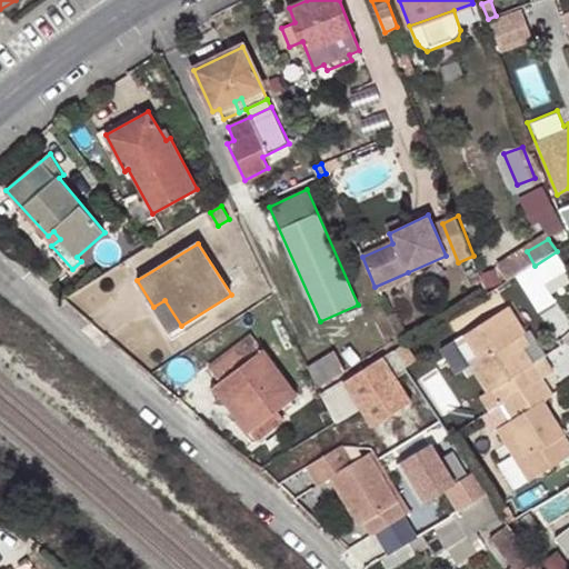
[(500,262),(511,279),(518,276),(535,266),(527,251),(525,248),(500,262)]
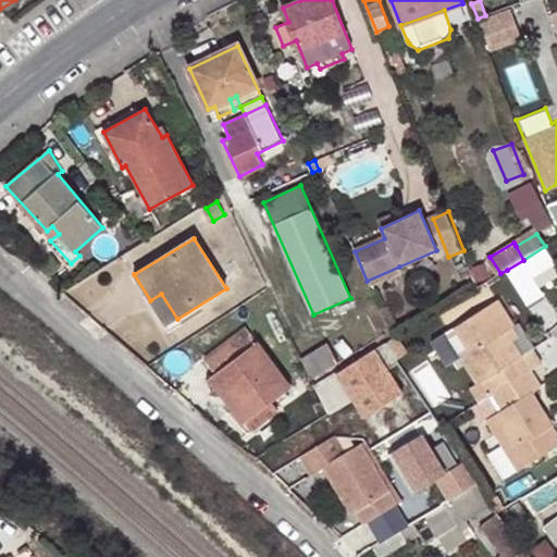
[(545,246),(523,260),(533,277),(556,262),(545,246)]
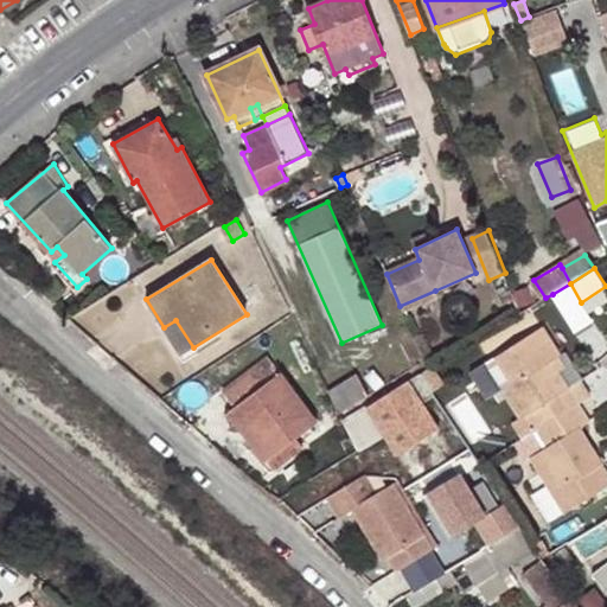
[(581,302),(570,283),(553,294),(574,330),(592,320),(581,302)]
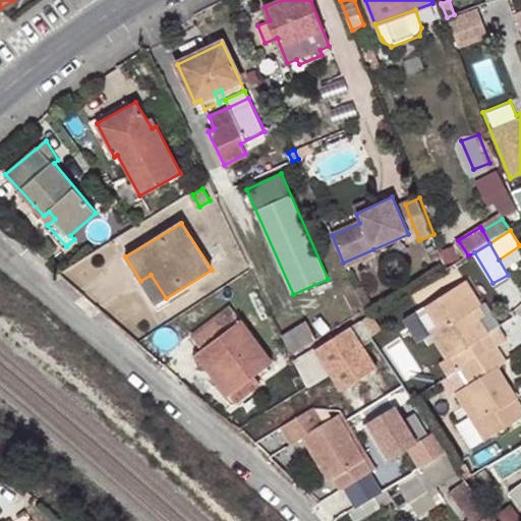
[(343,263),(346,269),(377,255),(373,249),(343,263)]
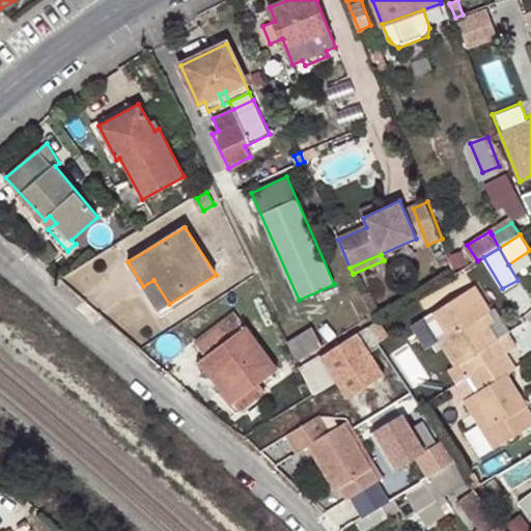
[(154,280),(143,286),(159,310),(169,304),(154,280)]
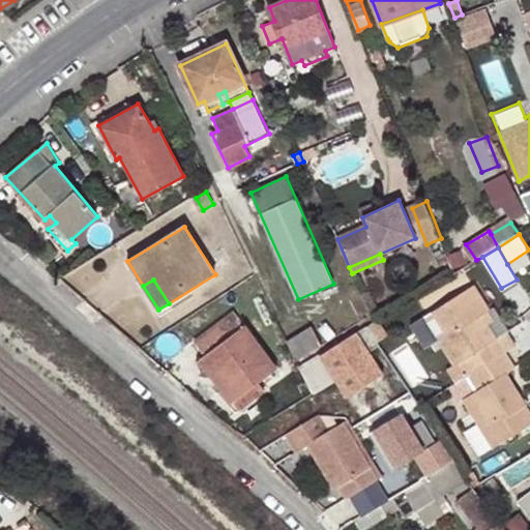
[(504,353),(516,346),(507,332),(506,331),(495,339),(481,316),(489,311),(473,286),(411,326),(427,350),(441,341),(455,365),(448,371),(457,383),(467,376),(504,353)]
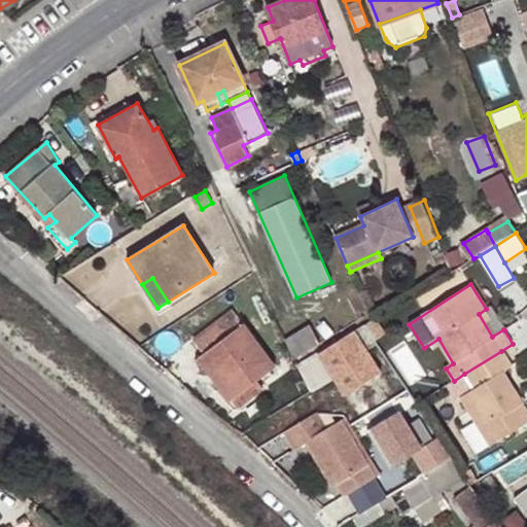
[(479,314),(492,337),(503,329),(504,330),(506,328),(490,306),(486,309),(479,314)]
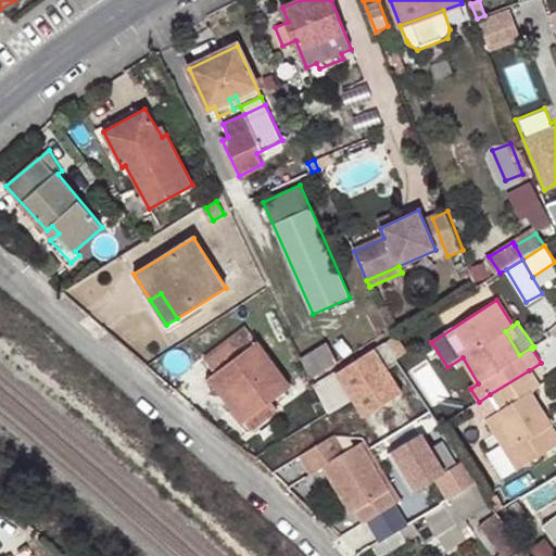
[(245,326),(204,357),(235,397),(231,401),(245,420),(291,386),(245,326)]
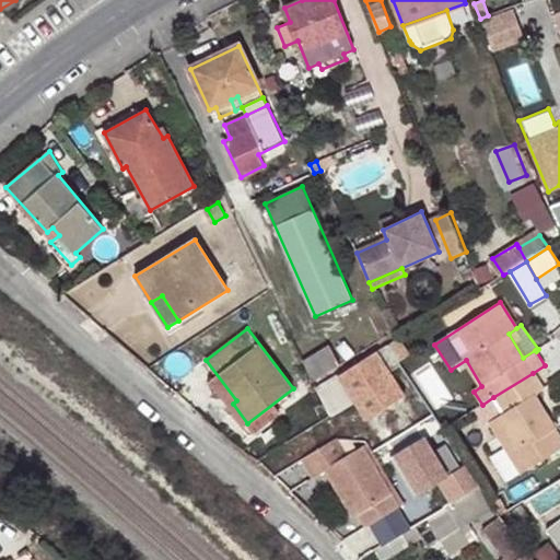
[(398,340),(389,345),(400,361),(409,356),(398,340)]
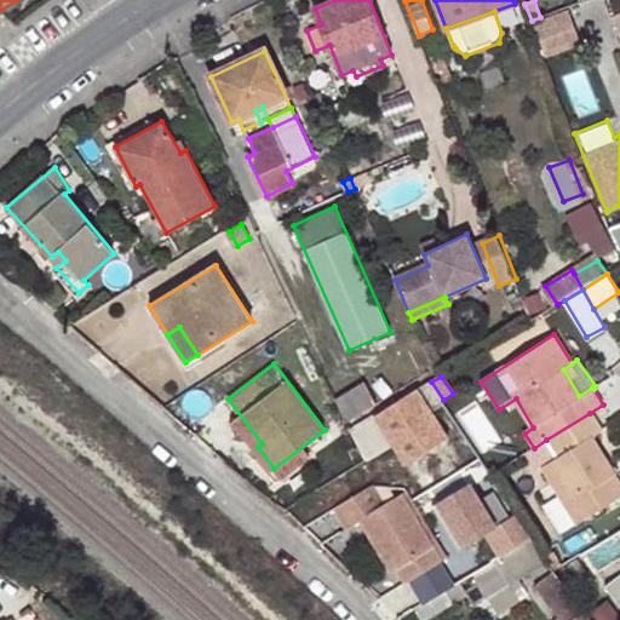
[(365,383),(336,396),(346,420),(375,406),(365,383)]
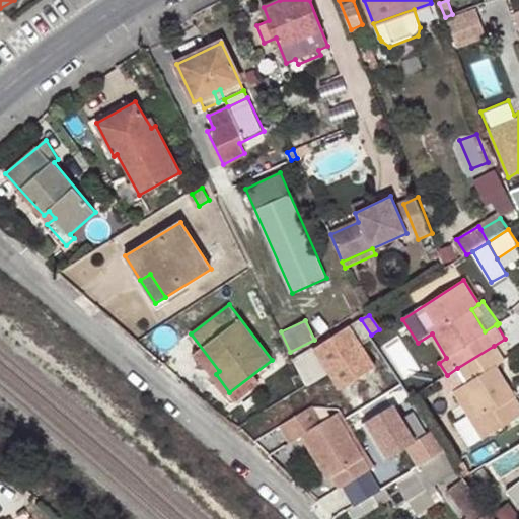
[(295,360),(304,379),(325,365),(341,389),(353,381),(364,374),(376,366),(359,341),(369,335),(359,320),(295,360)]
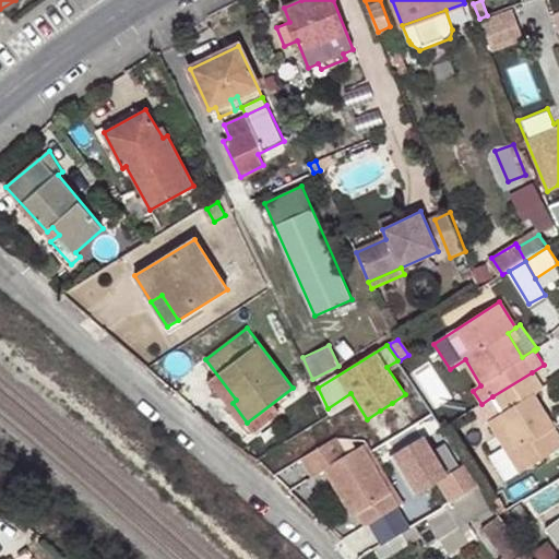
[(540,390),(532,372),(492,396),(502,414),(490,421),(521,473),(558,449),(558,438),(532,395),(540,390)]
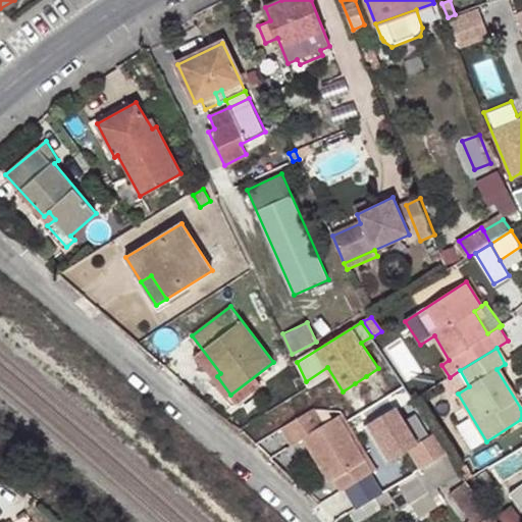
[(371,385),(366,376),(355,383),(361,392),(371,385)]
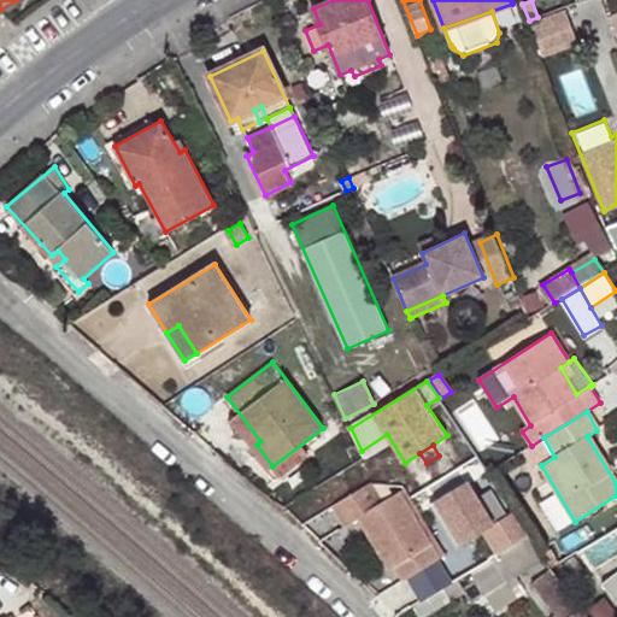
[(532,534),(516,511),(495,524),(469,481),(439,501),(466,544),(488,530),(503,552),(532,534)]
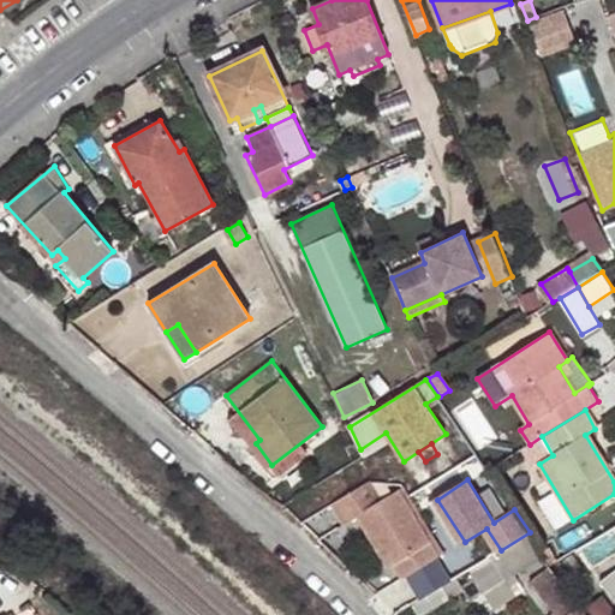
[(389,487),(342,515),(354,536),(369,527),(394,569),(399,566),(408,579),(443,557),(447,554),(437,539),(433,543),(402,493),(395,497),(389,487)]
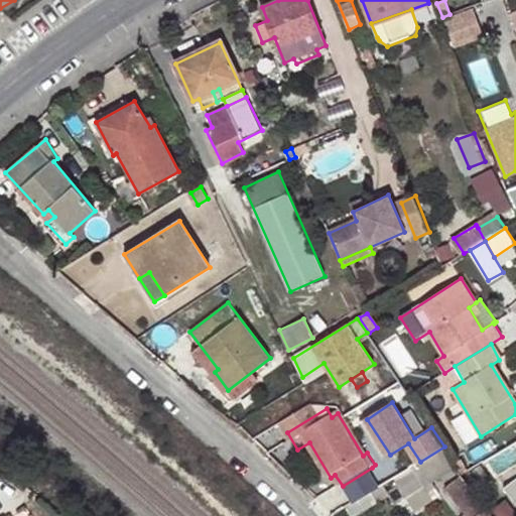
[(341,411),(338,413),(363,456),(367,453),(341,411)]
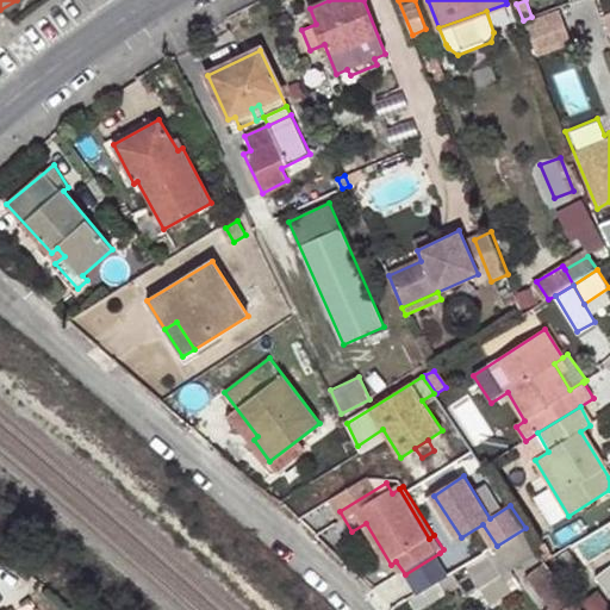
[(500,576),(539,548),(526,528),(497,546),(485,553),(489,558),(468,570),(470,573),(480,587),(500,576)]
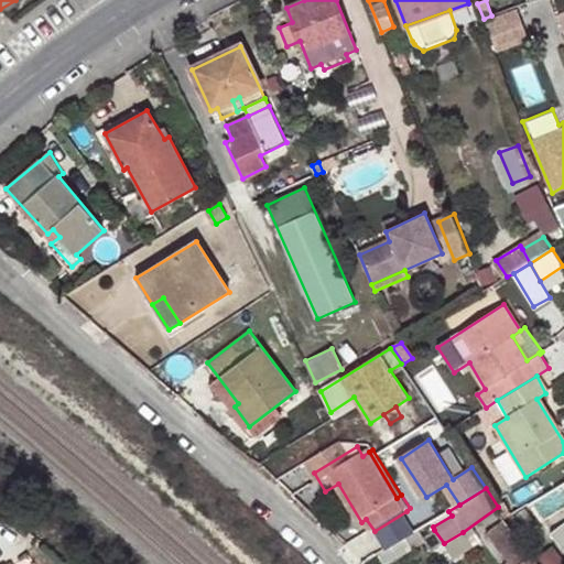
[(538,563),(532,557),(505,520),(486,532),(509,562),(505,563),(538,563)]
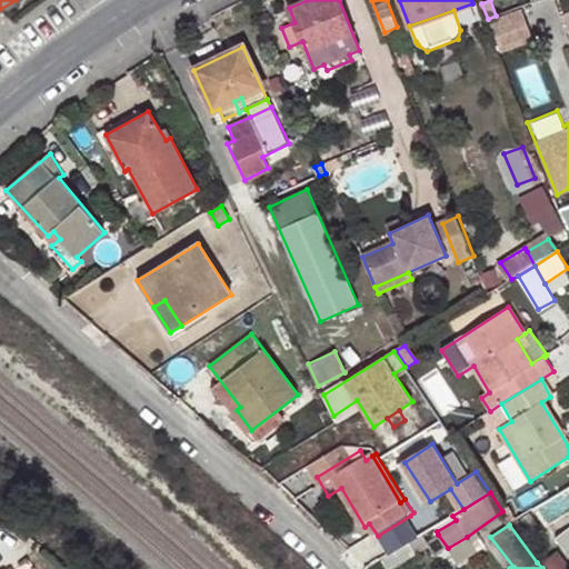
[(568,525),(556,532),(568,556),(568,525)]
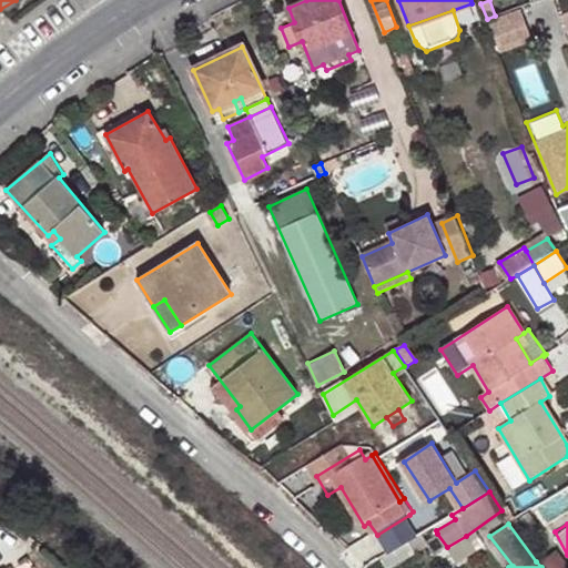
[(407,541),(379,558),(384,567),(388,567),(413,553),(407,541)]
